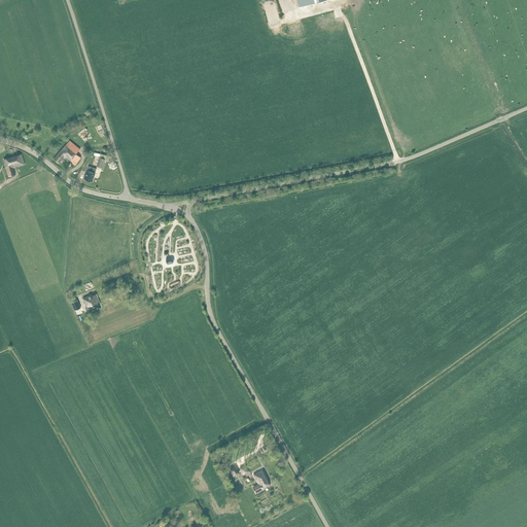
[(274,0),(261,0),(271,28),(282,25),(274,0)]
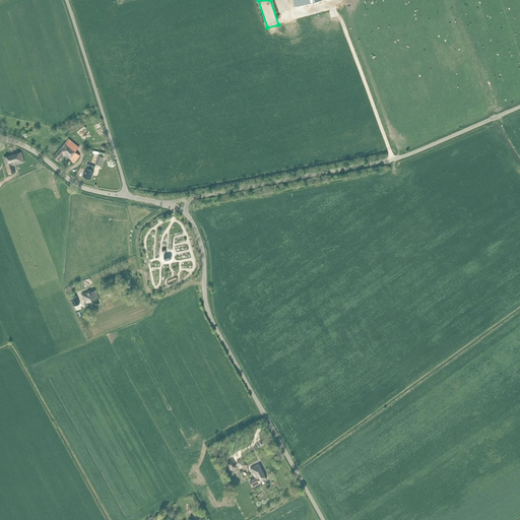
[(74,163),(80,155),(75,152),(79,147),(69,139),(53,157),(58,161),(63,154),(74,163)]
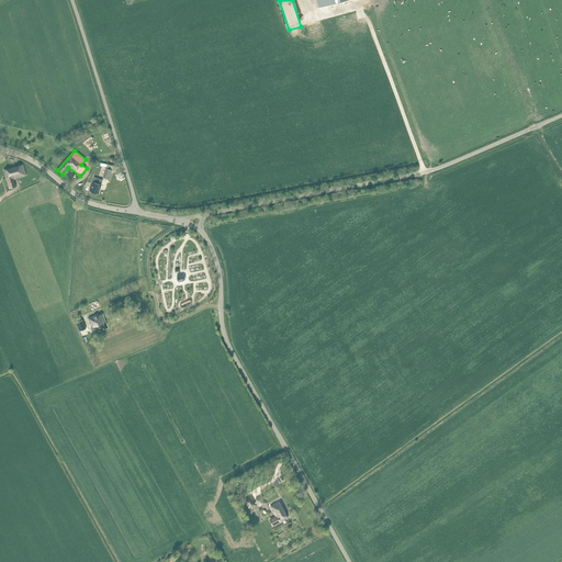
[(13,179),(26,176),(23,165),(4,170),(10,188),(15,187),(13,179)]
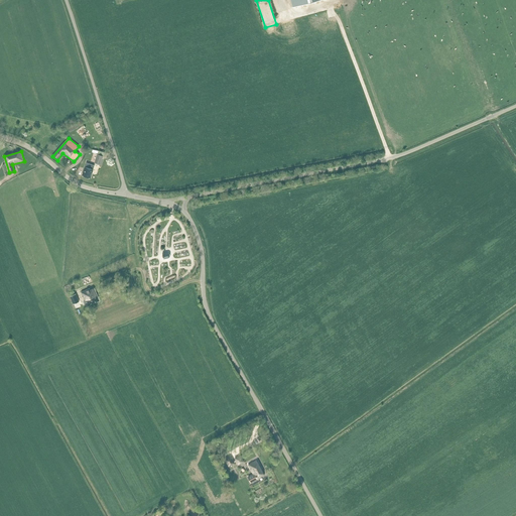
[(101,165),(104,156),(98,154),(95,162),(101,165)]
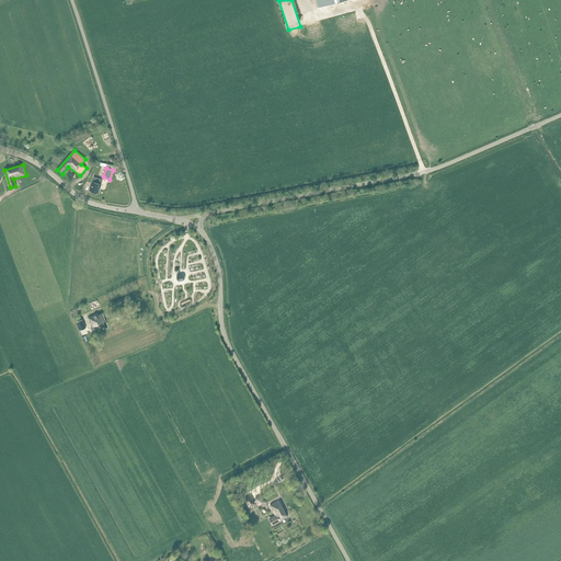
[(99,193),(102,184),(101,184),(103,180),(94,178),(93,181),(92,181),(90,190),(99,193)]
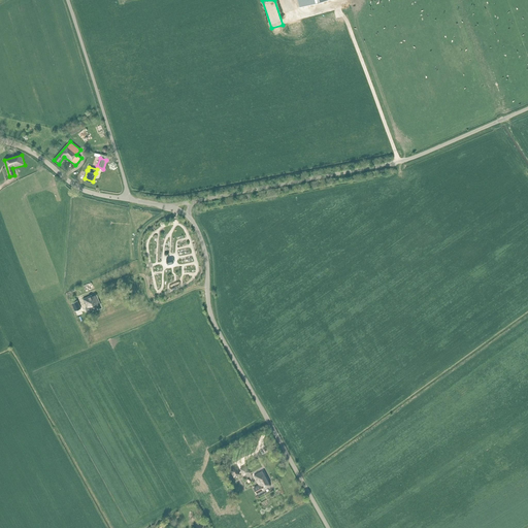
[(90,312),(102,307),(96,295),(93,296),(92,295),(84,299),(90,312)]
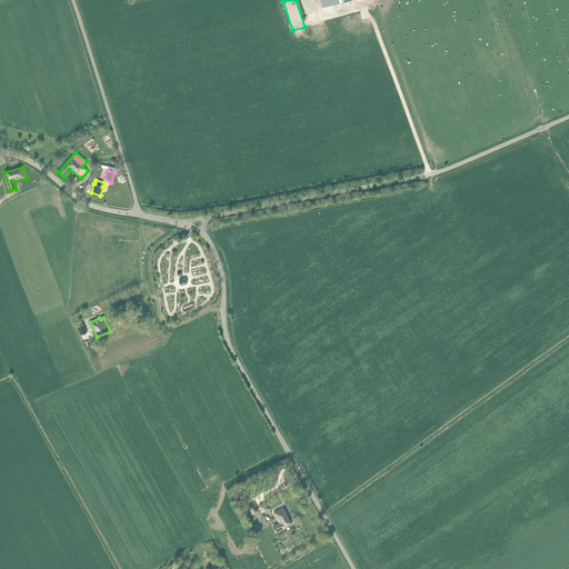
[(80,336),(87,332),(83,323),(77,327),(80,336)]
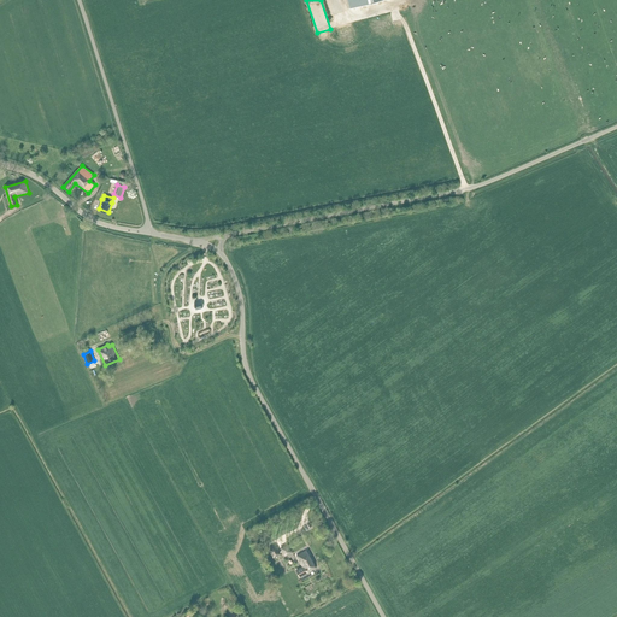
[(285,556),(292,552),(288,544),(281,547),(285,556)]
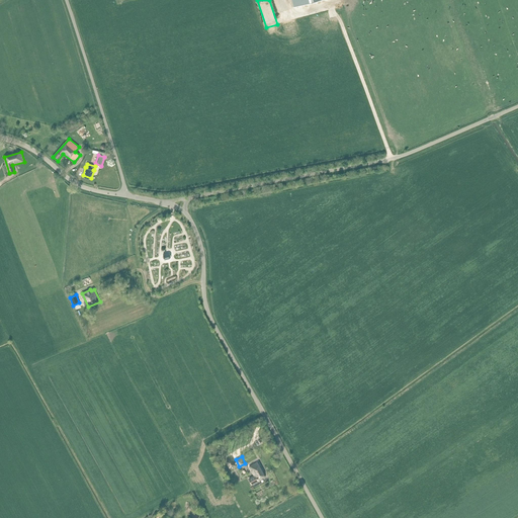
[(232,458),(226,461),(230,467),(235,464),(232,458)]
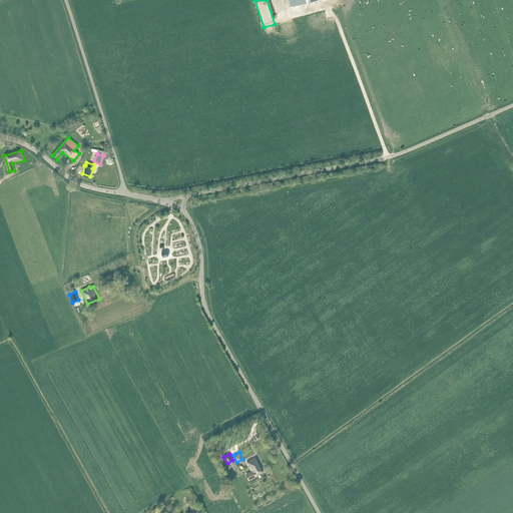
[(251,470),(245,473),(249,479),(263,472),(255,458),(246,462),(251,470)]
